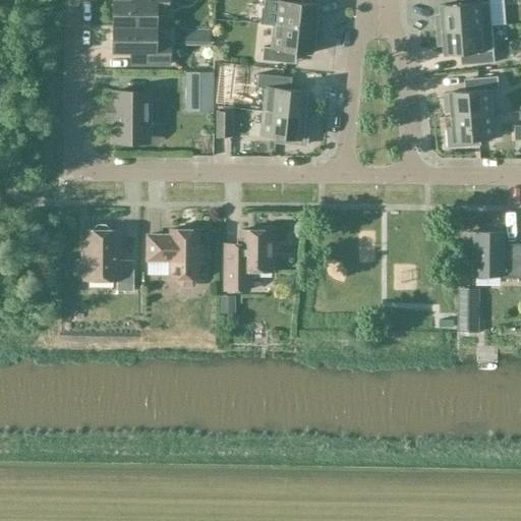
[(112,27),(155,27),(155,13),(167,14),(167,0),(130,0),(130,2),(112,2),(112,27)]
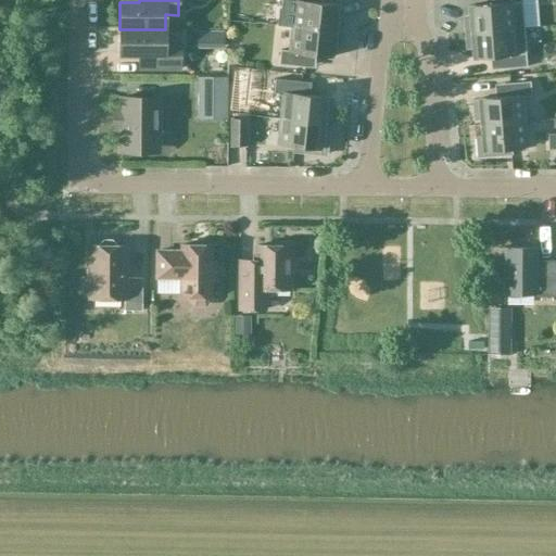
[(291,27),(340,33),(342,17),(337,17),(338,7),(311,3),(311,0),(280,0),(280,11),(293,12),(291,27)]
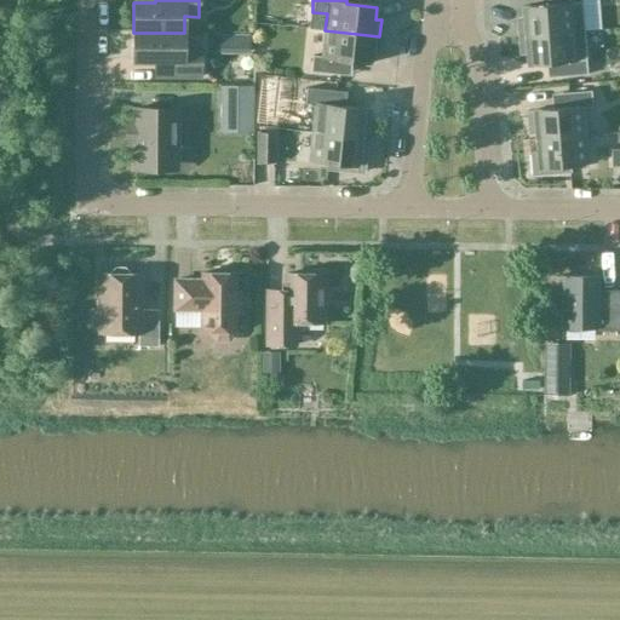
[(518,38),(584,32),(580,0),(551,0),(552,6),(522,9),(523,21),(517,21),(518,38)]
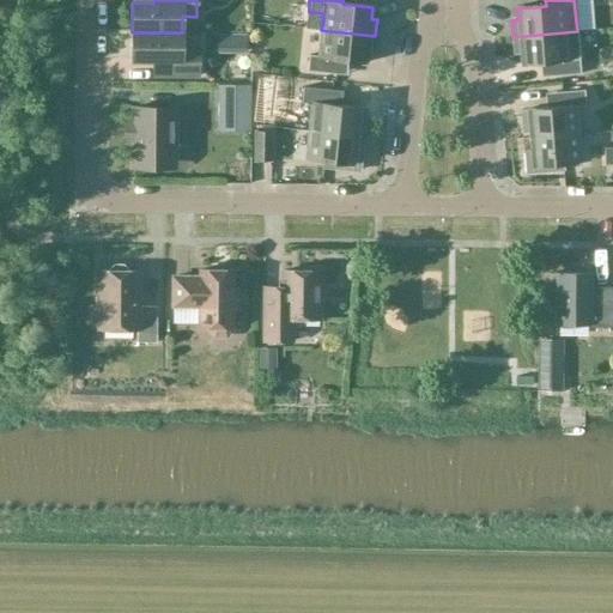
[(374,53),(375,36),(321,30),(319,58),(309,56),(307,72),(335,76),(337,61),(366,64),(368,52),(374,53)]
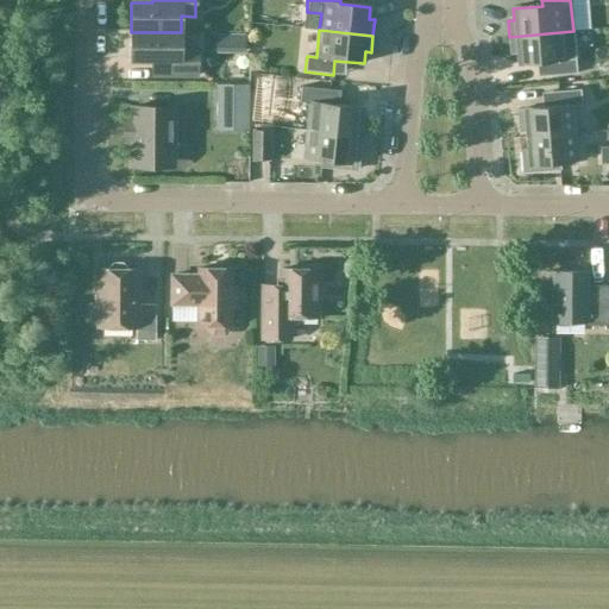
[(573,31),(509,37),(510,54),(516,52),(518,64),(547,62),(548,76),(577,74),(573,31)]
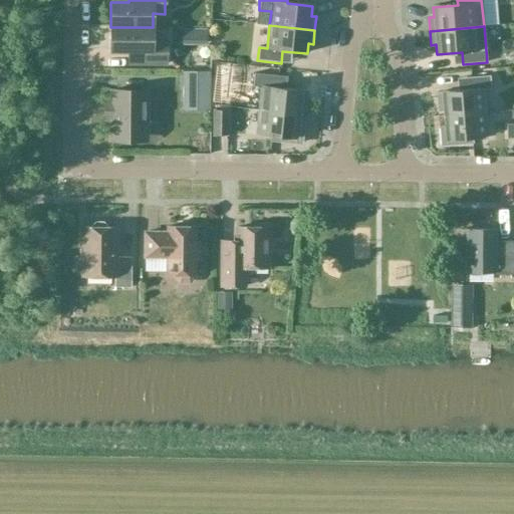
[(153,41),(153,27),(110,27),(109,52),(129,52),(129,64),(167,64),(167,41),(153,41)]
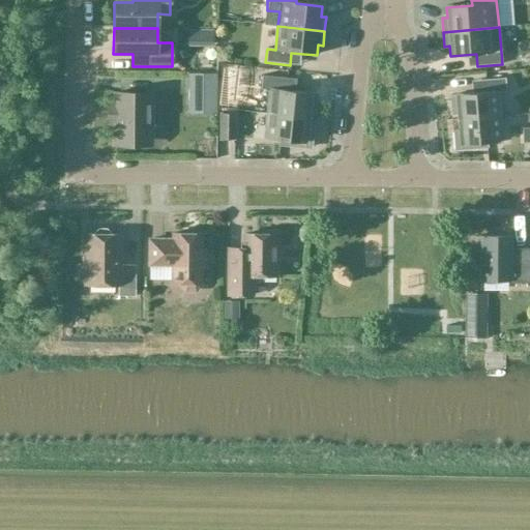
[(187,75),(187,114),(216,113),(216,75),(187,75)]
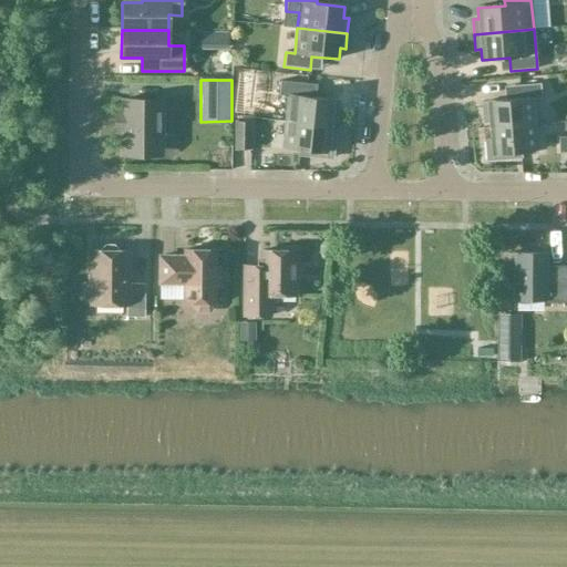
[(286,122),(330,126),(330,121),(336,121),(338,103),(332,102),(332,100),(306,98),(307,84),(280,81),(279,96),(288,98),(286,122)]
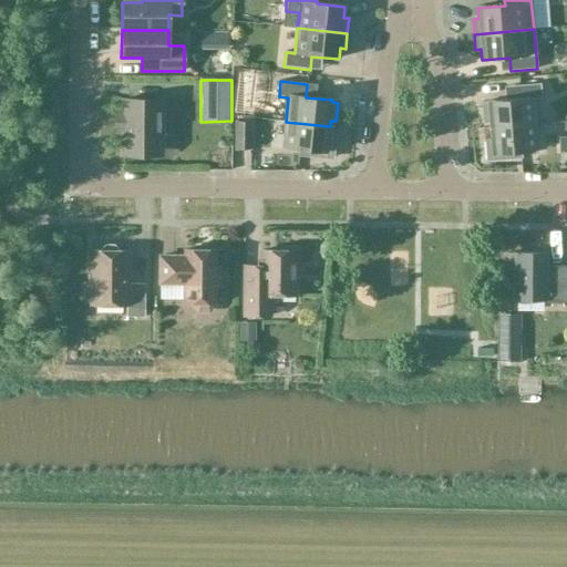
[(490,129),(534,124),(532,100),(542,99),(540,84),(514,86),(515,100),(487,102),(487,104),(482,104),(484,122),(490,122),(490,129)]
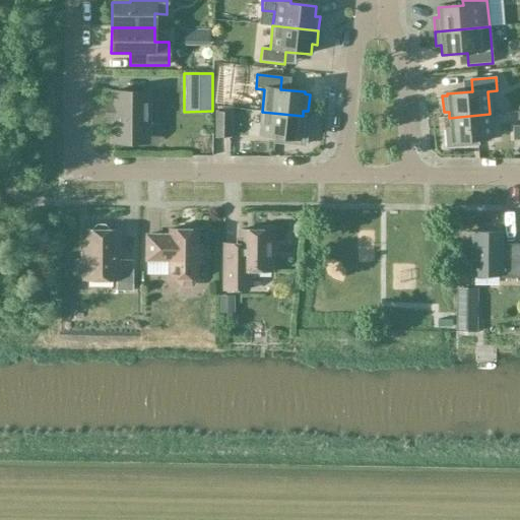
[(113,136),(146,136),(147,93),(113,92),(113,106),(107,106),(107,120),(113,120),(113,136)]
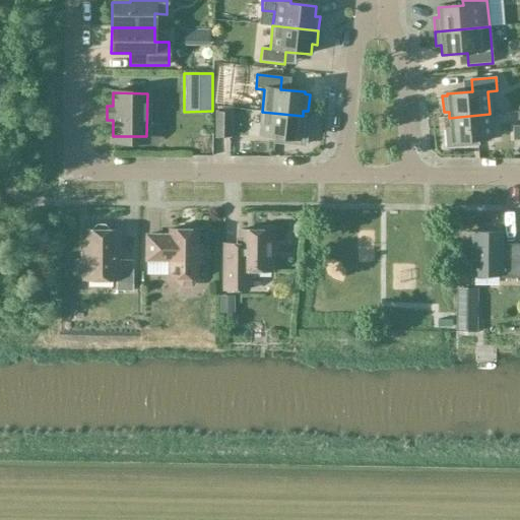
[(302,128),(303,116),(262,112),(259,136),(286,139),(286,144),(304,145),(306,129),(302,128)]
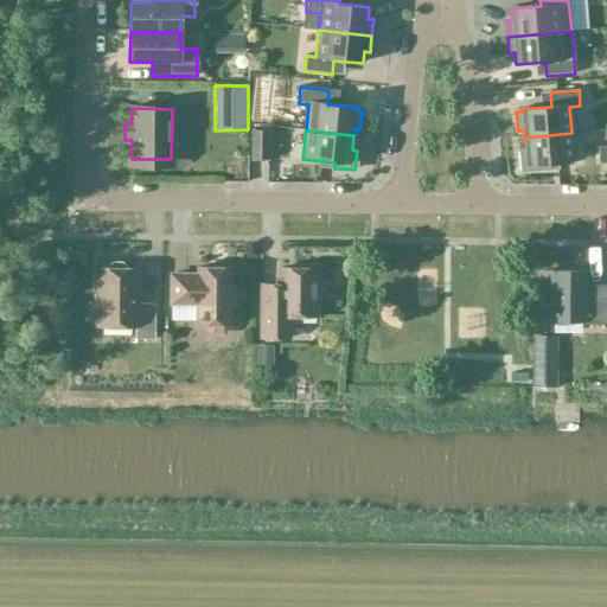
[(267,160),(267,132),(253,132),(253,160),(267,160)]
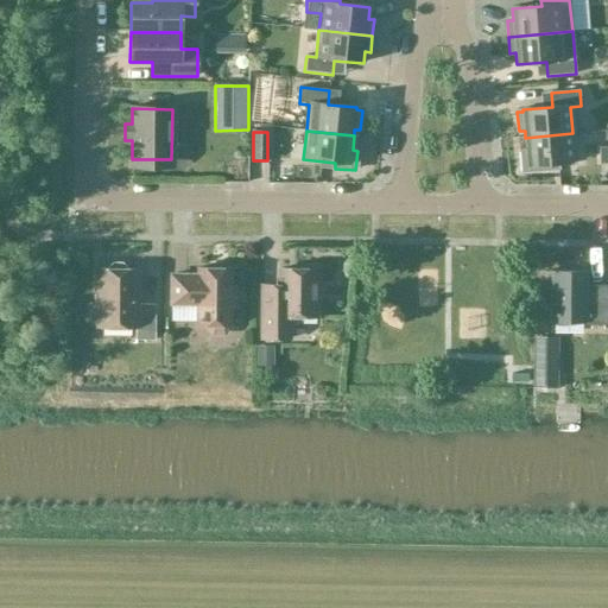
[(572,133),(525,138),(526,152),(520,152),(523,172),(544,170),(543,165),(575,162),(572,133)]
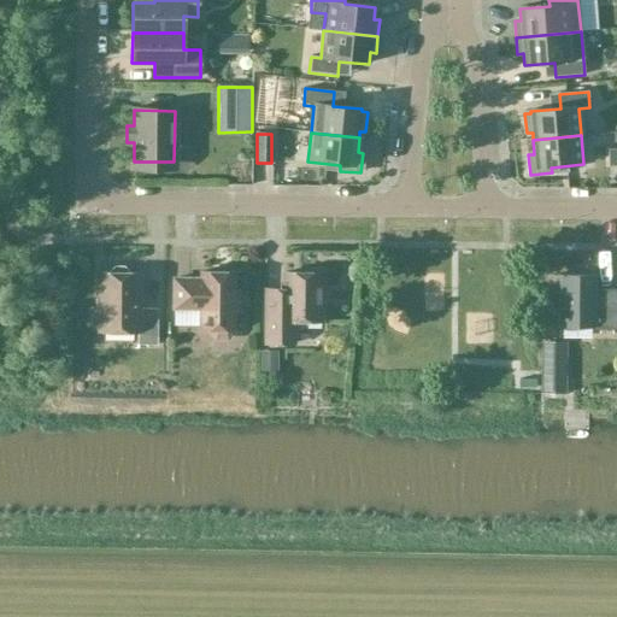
[(92,315),(92,324),(95,329),(98,329),(98,333),(137,333),(137,346),(157,346),(157,310),(139,310),(140,274),(128,274),(128,271),(124,268),(115,268),(110,271),(110,274),(99,274),(98,311),(95,311),(92,315)]
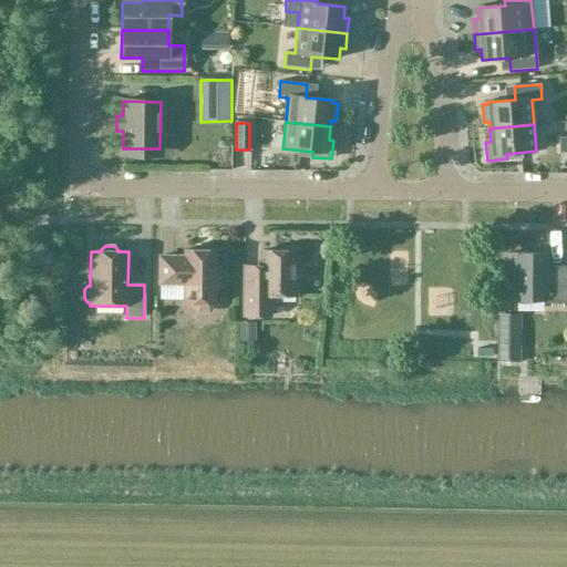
[(214,303),(215,251),(184,250),(184,257),(160,257),(158,285),(184,285),(184,303),(214,303)]
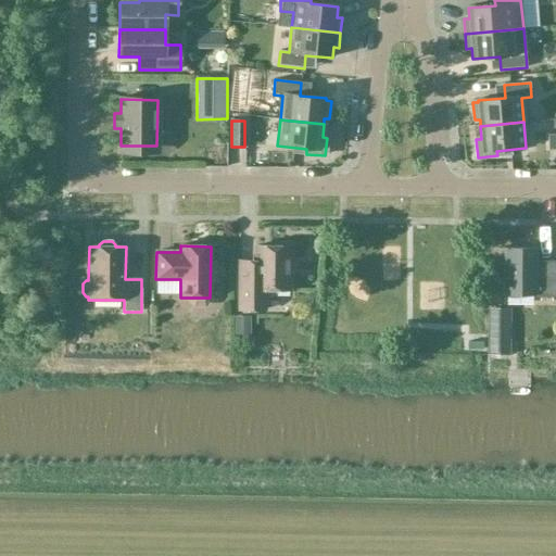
[(276,290),(289,290),(289,247),(256,247),(255,268),(238,268),(238,310),(264,311),(264,298),(273,298),(276,294),(276,290)]
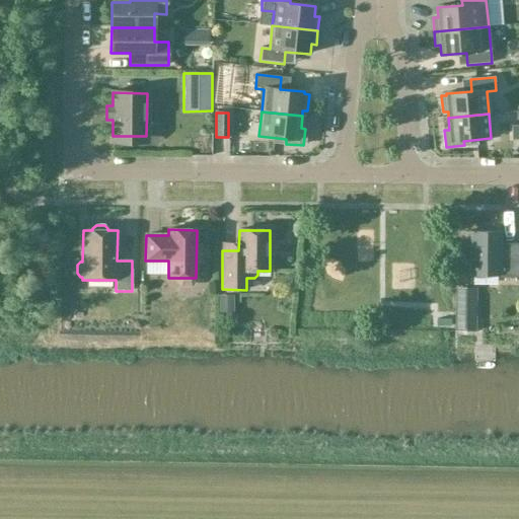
[(500,232),(470,232),(470,276),(499,276),(498,278),(518,278),(518,244),(500,244),(500,232)]
